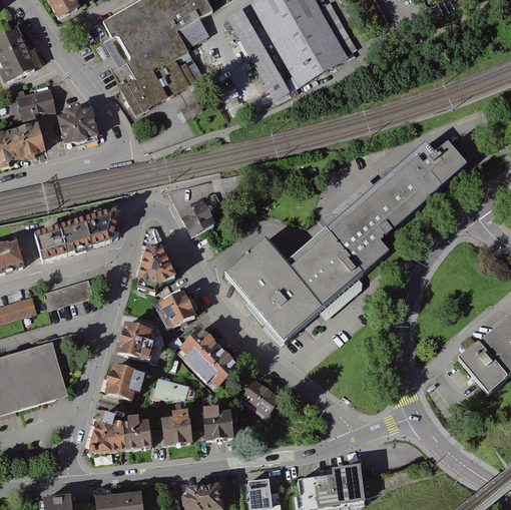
[(50,0),(61,22),(87,8),(83,0),(50,0)]
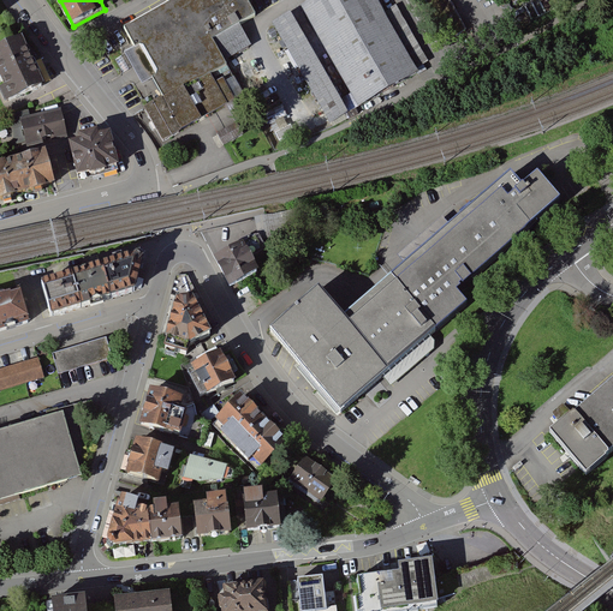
[(162,93),(142,105),(161,139),(245,91),(226,58),(249,45),(236,22),(253,12),(247,0),(164,0),(123,24),(143,60),(162,93)]
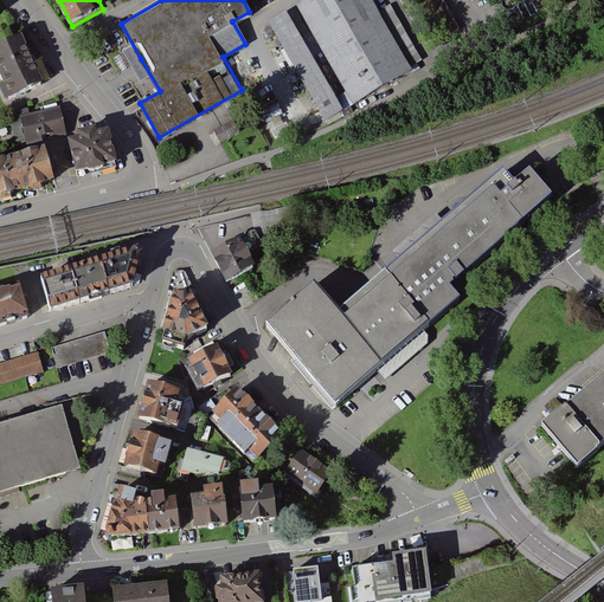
[(304,0),(297,5),(354,104),(412,71),(372,0),(304,0)]
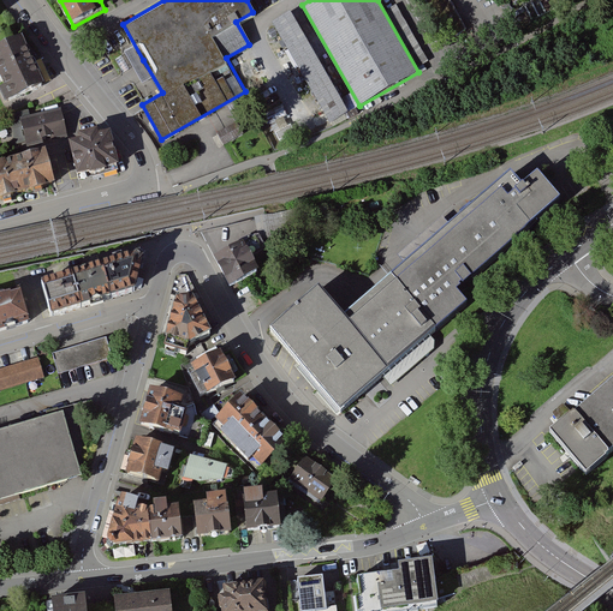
[(291,11),(272,22),(328,123),(347,112),(291,11)]
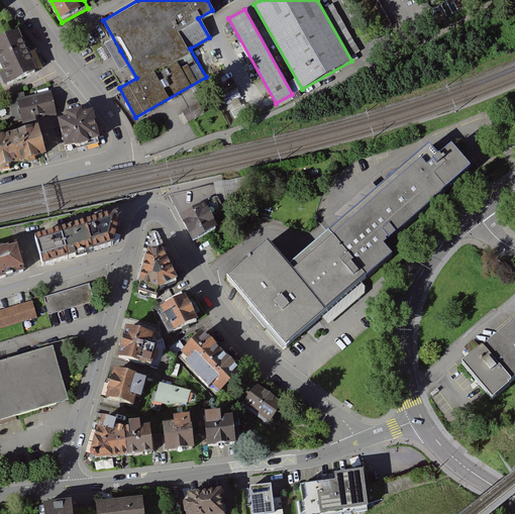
[(18,30),(0,38),(0,76),(4,85),(36,70),(18,30)]
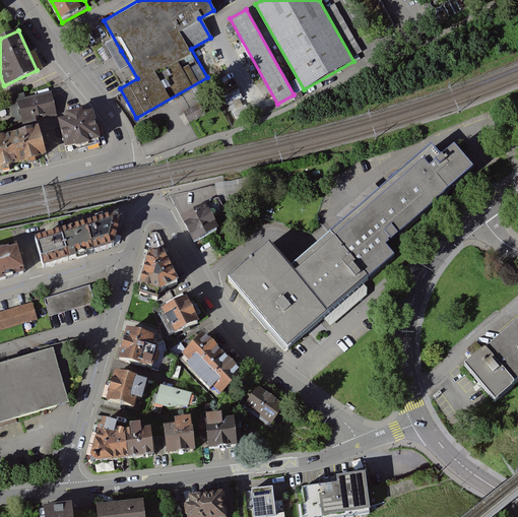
[(24,92),(7,97),(13,124),(58,114),(53,91),(26,98),(24,92)]
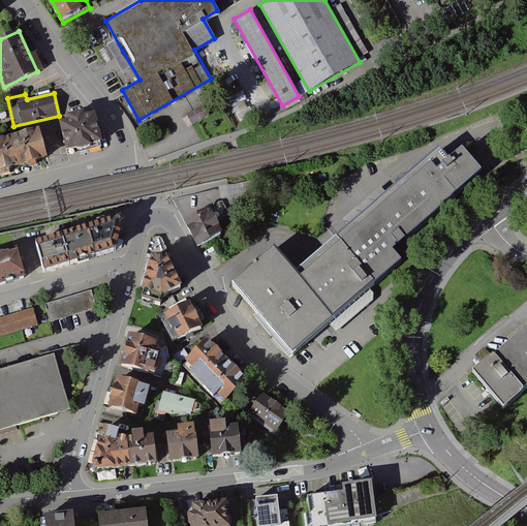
[(204,103),(187,113),(193,123),(210,114),(204,103)]
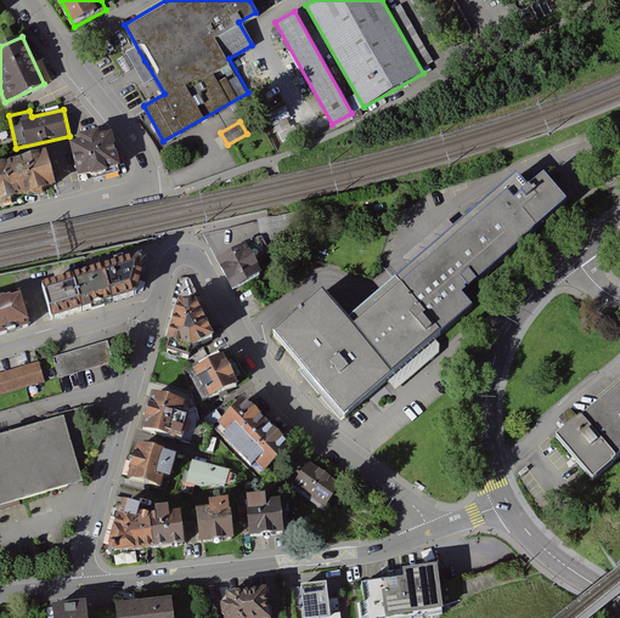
[(79,140),(68,142),(77,175),(118,164),(110,131),(97,135),(96,130),(77,135),(79,140)]
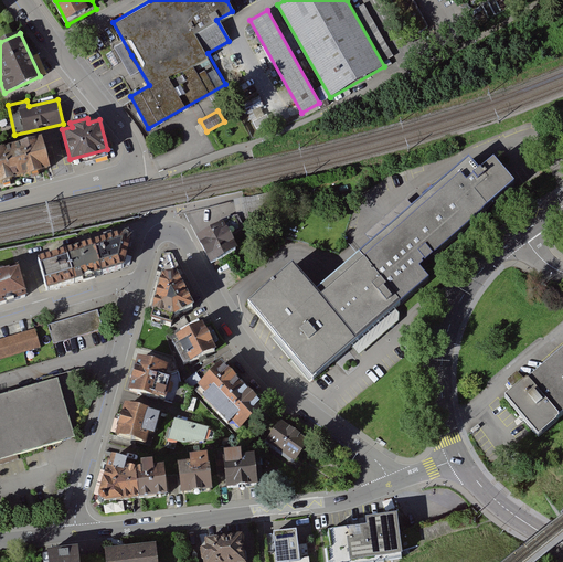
[(46,138),(0,150),(0,183),(55,169),(46,138)]
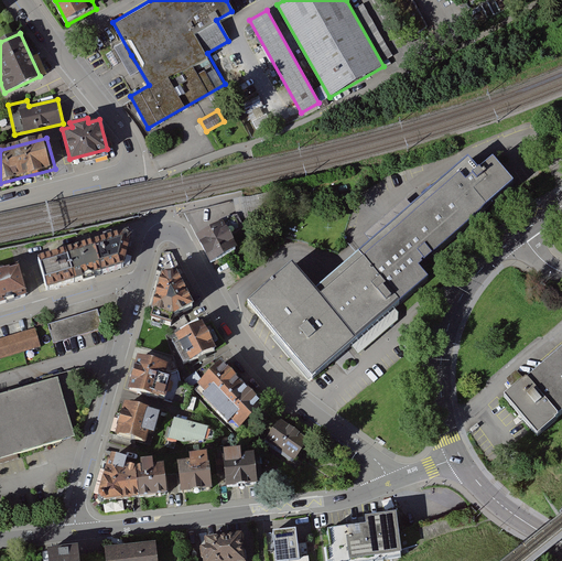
[(300,266),(255,303),(316,376),(433,278),(425,268),(523,186),(500,159),(484,173),(475,162),(321,291),(300,266)]
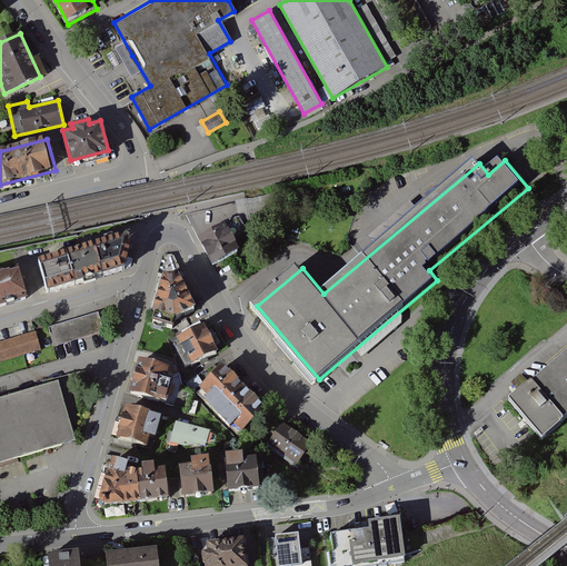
[(202,232),(217,259),(237,249),(224,221),(202,232)]
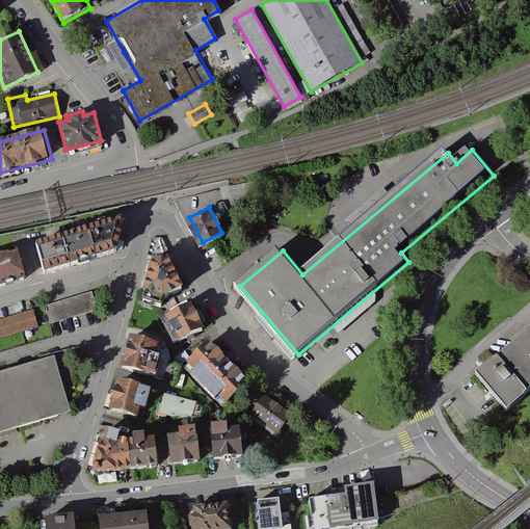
[(121,218),(34,243),(43,271),(115,250),(123,222),(121,218)]
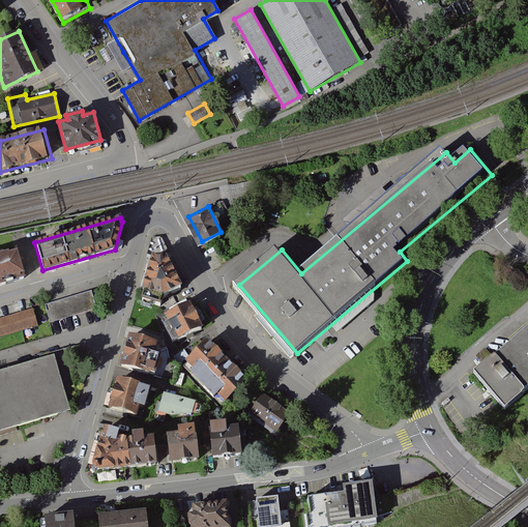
[(163,247),(149,251),(141,299),(158,302),(160,295),(179,286),(163,247)]
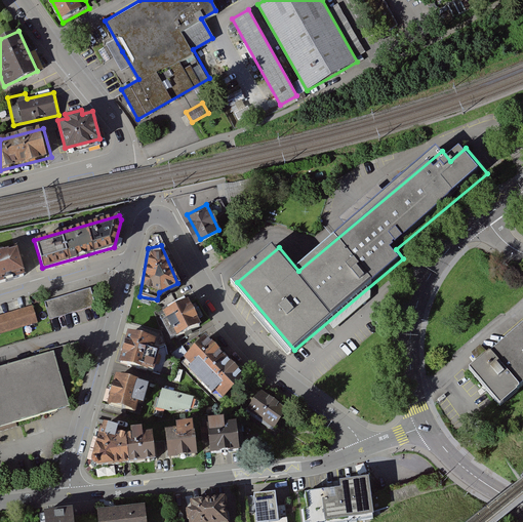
[(15,247),(0,251),(0,279),(24,273),(15,247)]
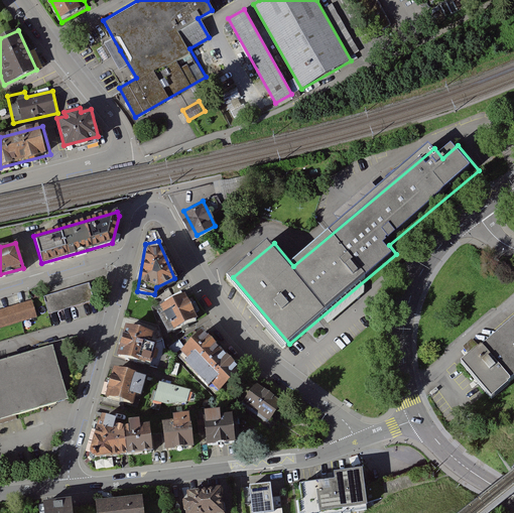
[(88,280),(42,294),(47,311),(95,298),(88,280)]
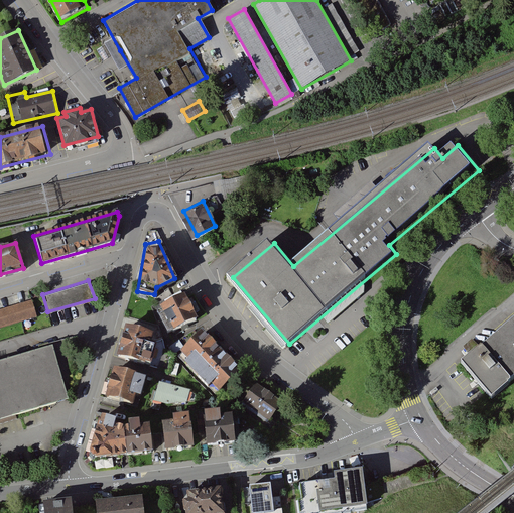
[(182,291),(157,303),(170,330),(196,317),(182,291)]
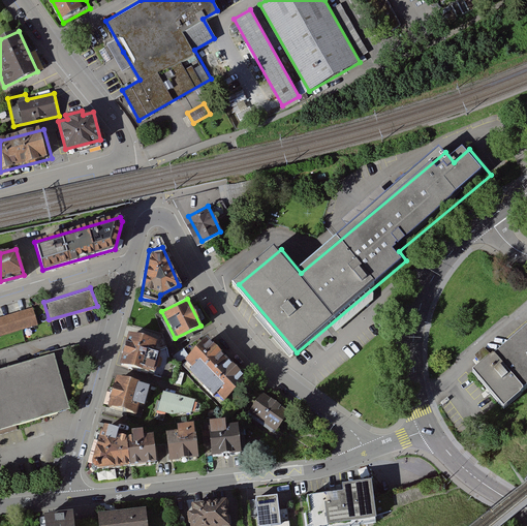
[(32,306),(0,314),(0,333),(37,323),(32,306)]
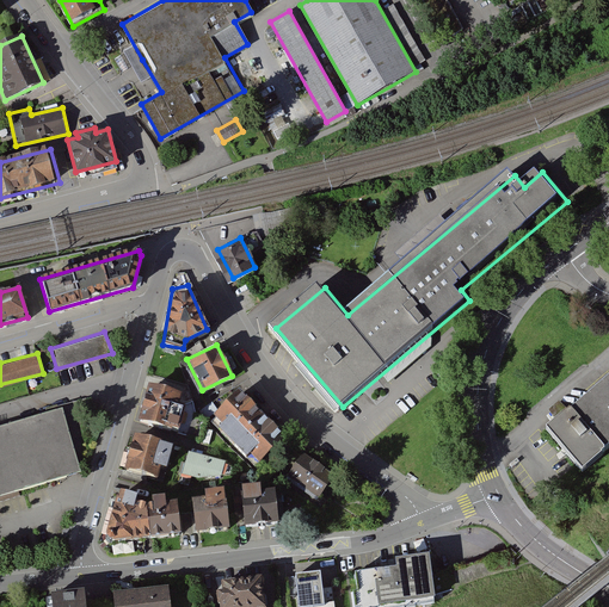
[(608,371),(545,427),(579,469),(608,443),(608,371)]
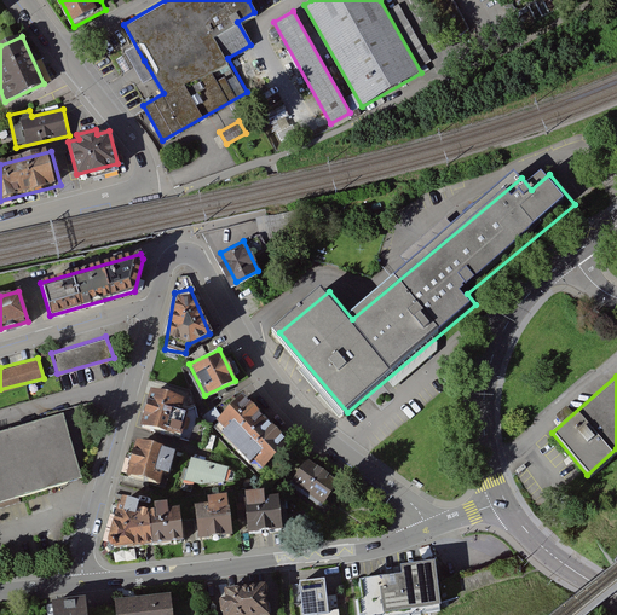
[(191,398),(149,387),(139,424),(182,435),(191,398)]
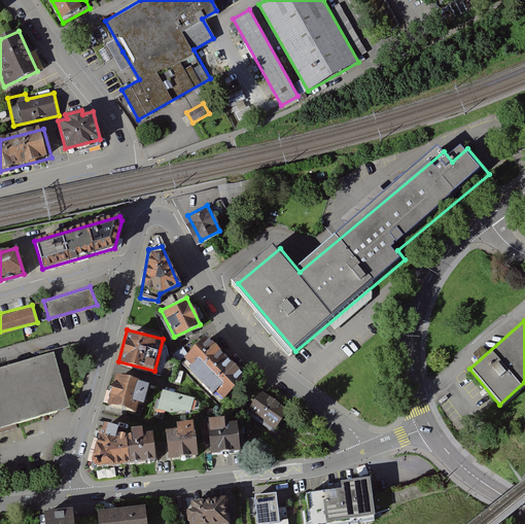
[(206,333),(181,355),(220,396),(245,374),(206,333)]
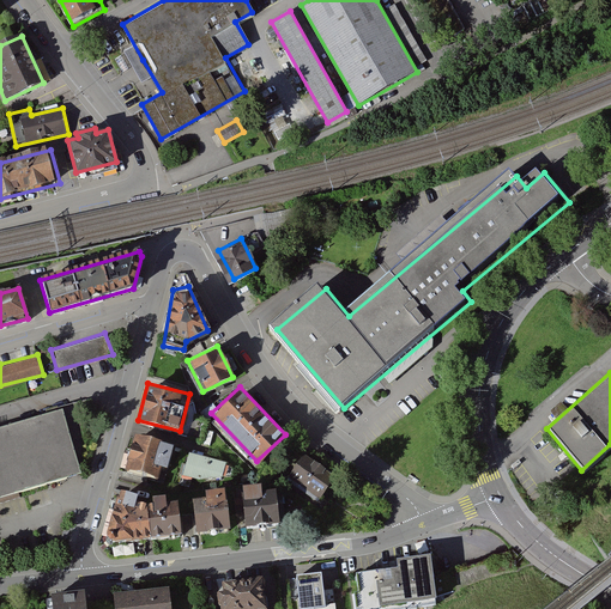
[(61,408),(0,426),(0,493),(80,470),(61,408)]
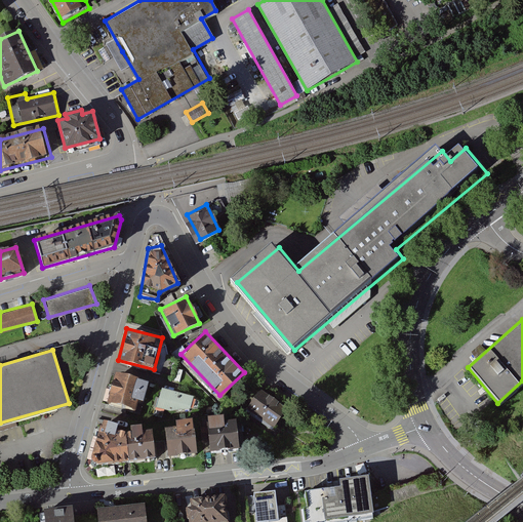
[(146,382),(113,372),(105,403),(137,411),(146,382)]
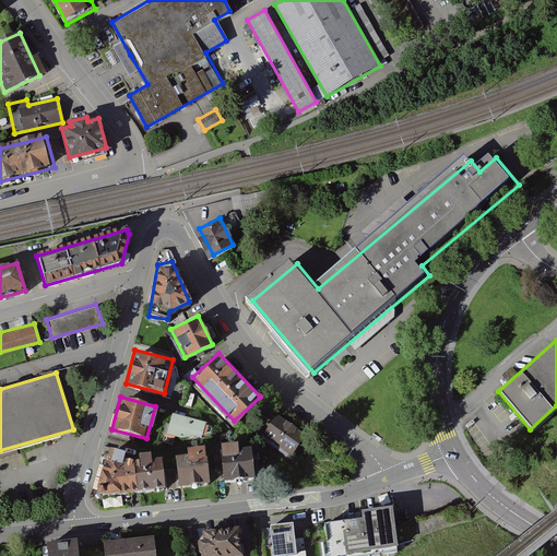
[(209,418),(169,410),(164,432),(180,435),(204,435),(209,418)]
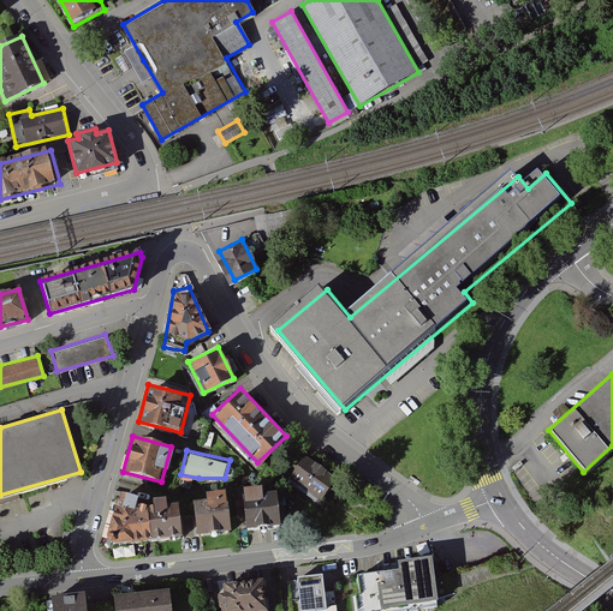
[(337,475),(302,453),(286,478),(321,499),(337,475)]
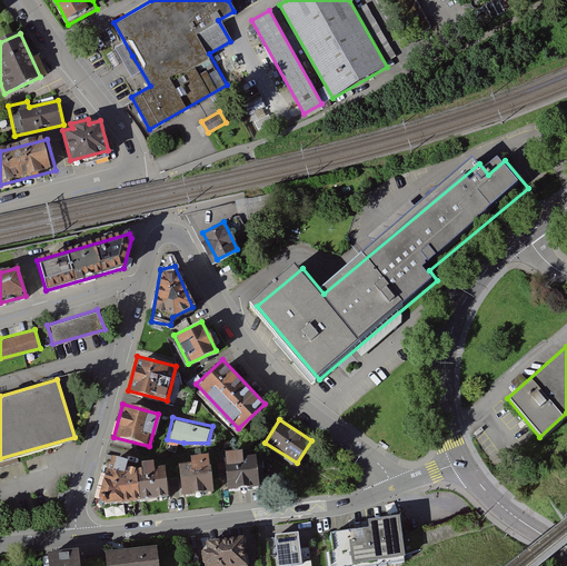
[(244,453),(224,454),(227,489),(260,486),(257,456),(244,457),(244,453)]
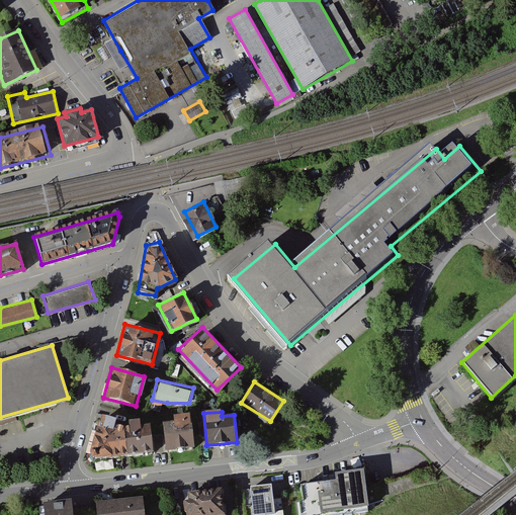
[(171,423),(161,424),(164,449),(192,447),(189,414),(171,416),(171,423)]
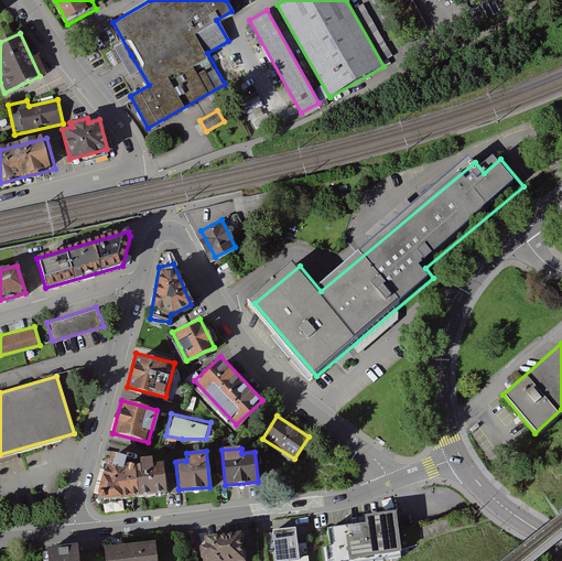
[(127,456),(109,452),(95,491),(103,499),(165,492),(162,462),(152,464),(151,457),(139,460),(139,466),(125,463),(127,456)]
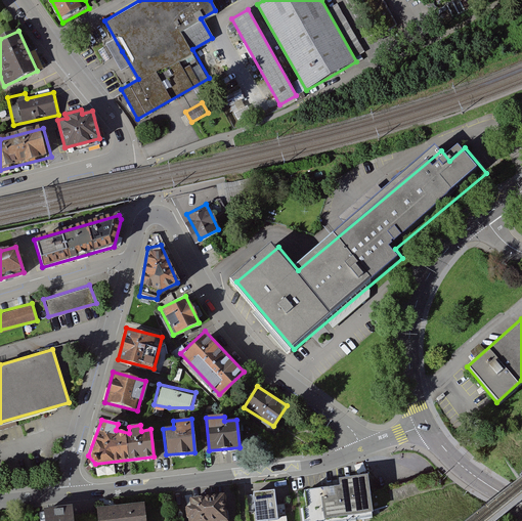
[(338,488),(302,493),(305,520),(335,520),(371,516),(365,479),(337,482),(338,488)]
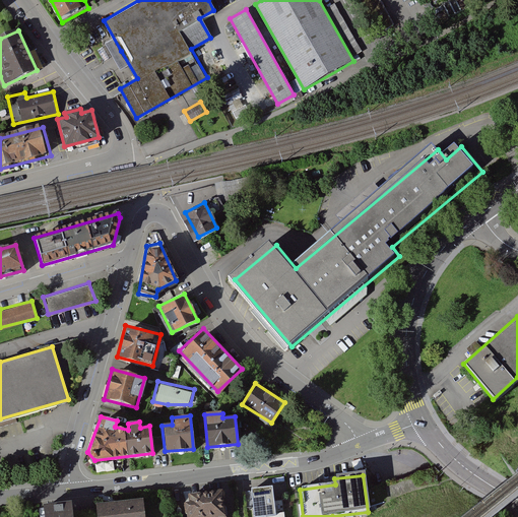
[(272,489),(250,492),(253,516),(275,513),(272,489)]
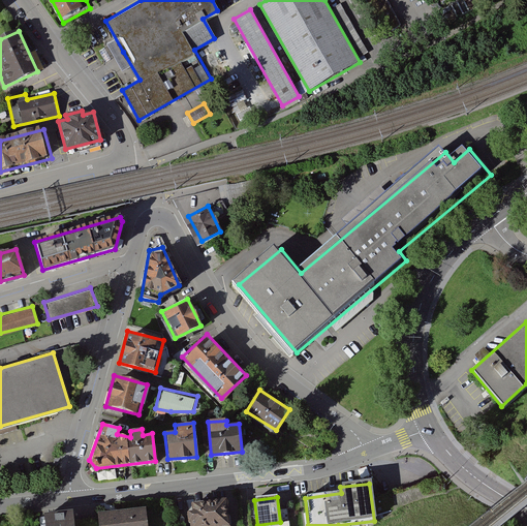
[(228,525),(225,500),(186,505),(188,525),(228,525)]
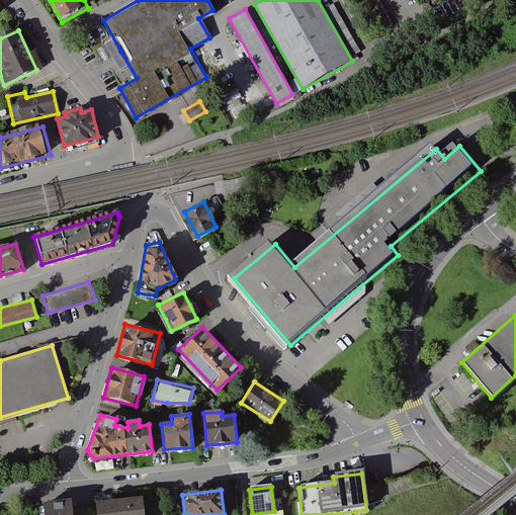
[(143,514),(141,496),(94,502),(95,514),(143,514)]
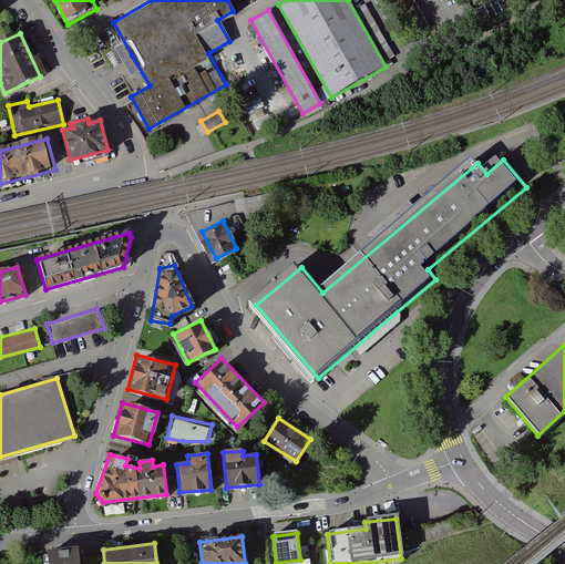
[(79,563),(78,545),(47,547),(47,563),(79,563)]
